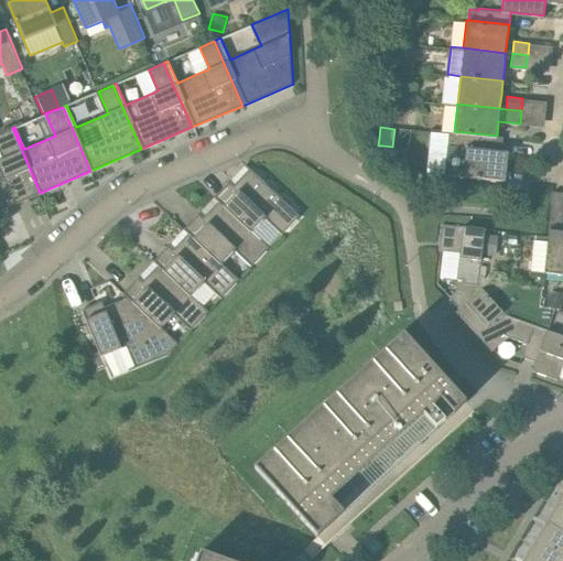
[(0,209),(40,193),(12,128),(0,133),(0,150),(3,158),(0,159),(0,209)]
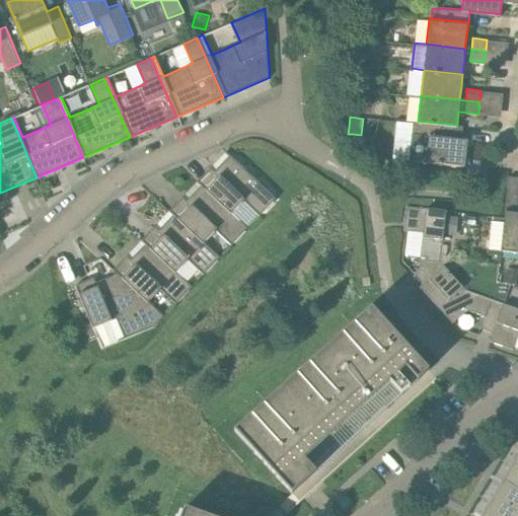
[(456,126),(457,125),(418,121),(414,160),(426,161),(464,165),(467,138),(442,135),(443,125),(456,126)]
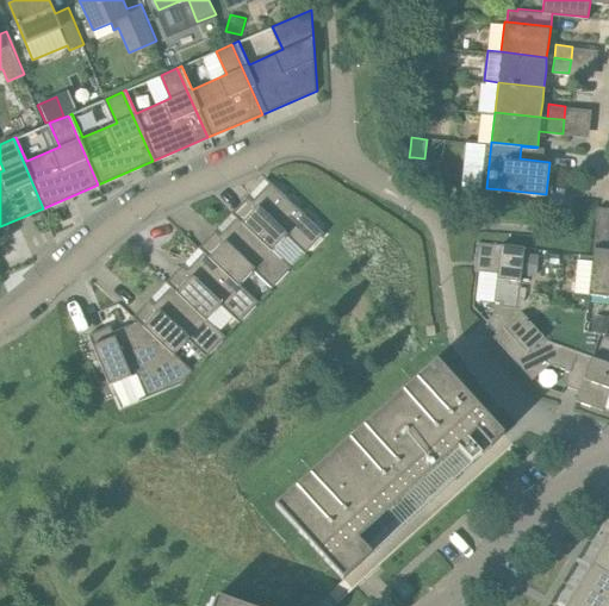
[(232,212),(237,217),(291,268),(293,266),(274,248),(287,235),(305,252),(325,232),(266,176),(265,177),(269,182),(254,199),(249,194),(232,212)]
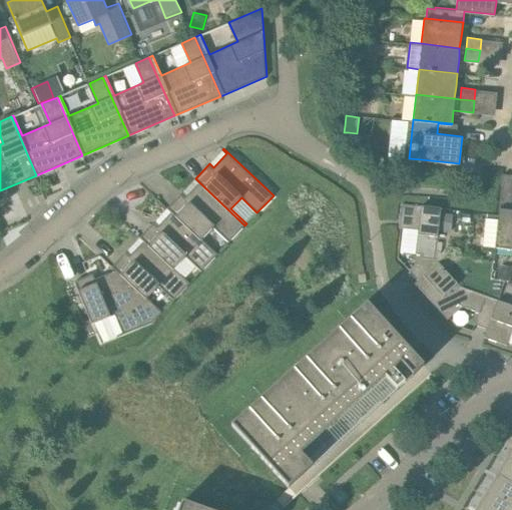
[(499,201),(511,202),(511,173),(502,172),(500,191),(499,201)]
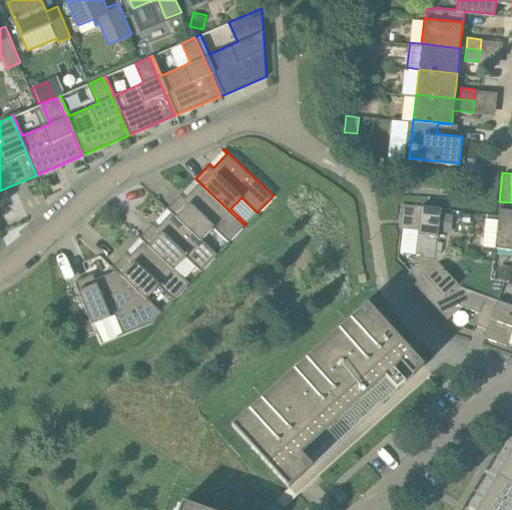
[(229,240),(244,225),(199,182),(185,196),(181,192),(167,207),(171,211),(216,255),(219,252),(203,237),(214,225),(229,240)]
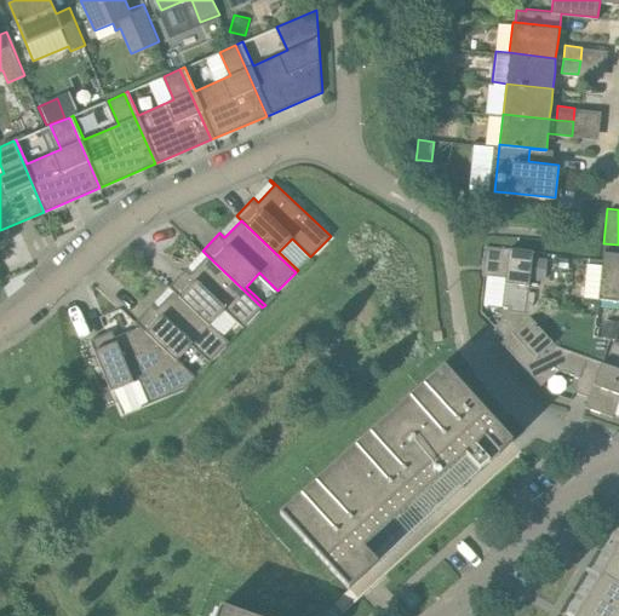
[(496,324),(506,337),(529,315),(527,311),(534,249),(487,245),(483,274),(506,276),(503,304),(513,305),(511,310),(496,324)]
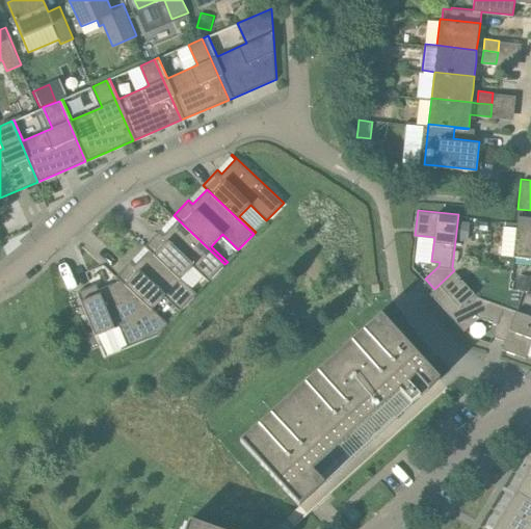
[(530,216),(518,215),(512,255),(530,257),(530,216)]
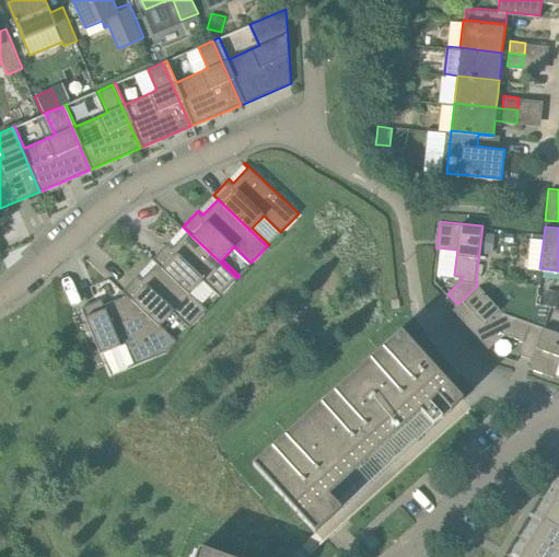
[(221,294),(236,278),(187,231),(173,246),(169,242),(153,258),(158,263),(207,310),(209,306),(193,290),(205,278),(221,294)]
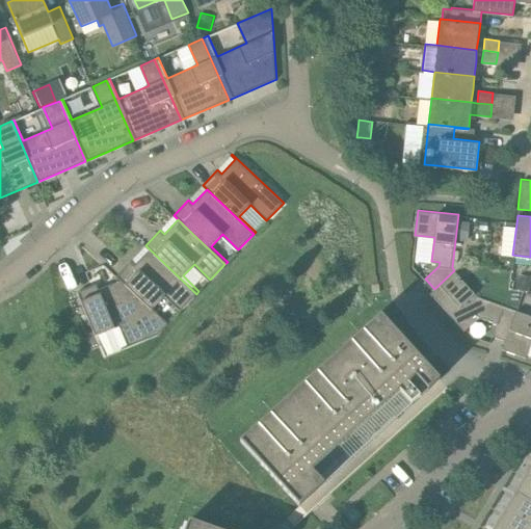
[(457,219),(455,235),(455,236),(468,238),(470,221),(457,219)]
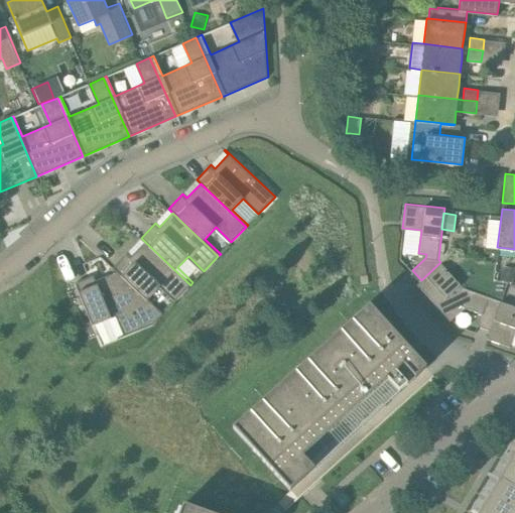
[(176,299),(190,285),(145,242),(131,256),(127,252),(114,266),(163,313),(165,311),(150,296),(161,285),(176,299)]
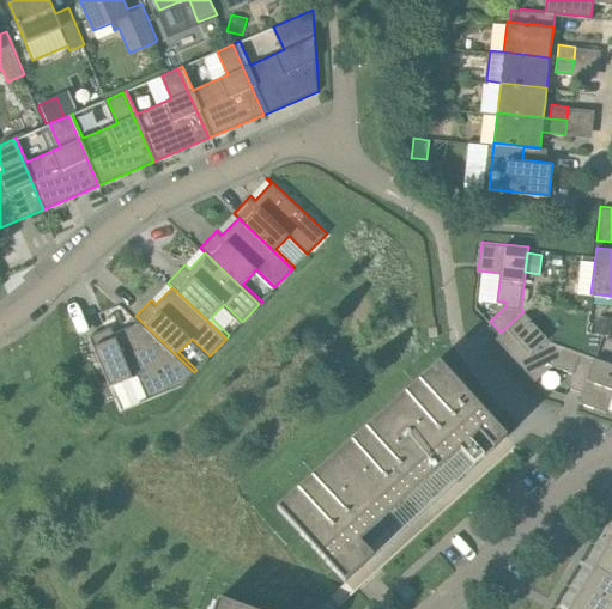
[(523,311),(501,333),(497,336),(535,379),(553,364),(573,371),(568,385),(583,391),(595,357),(550,341),(523,311)]
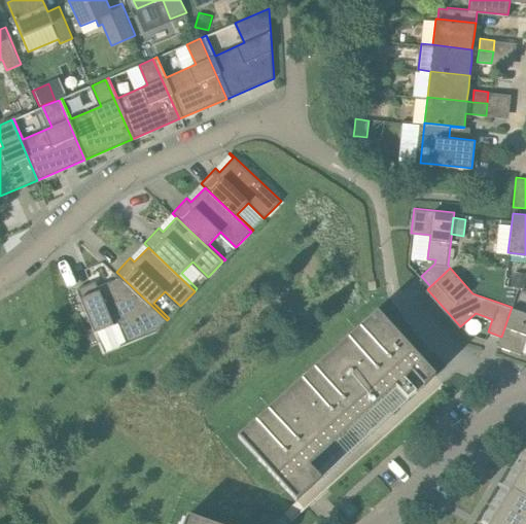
[(525,272),(516,270),(513,284),(525,286),(525,272)]
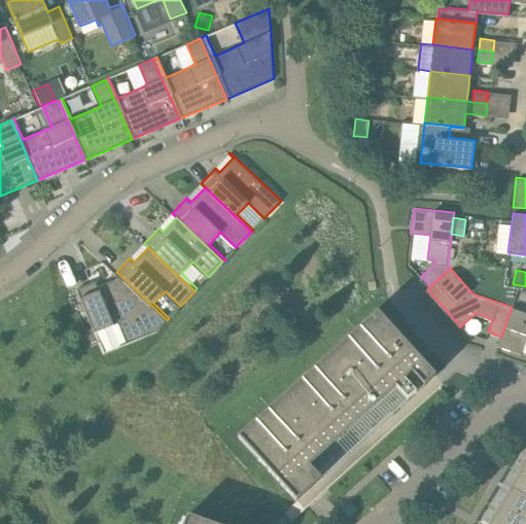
[(159,329),(167,320),(116,272),(115,273),(117,278),(99,285),(96,280),(77,288),(99,341),(104,353),(159,329)]
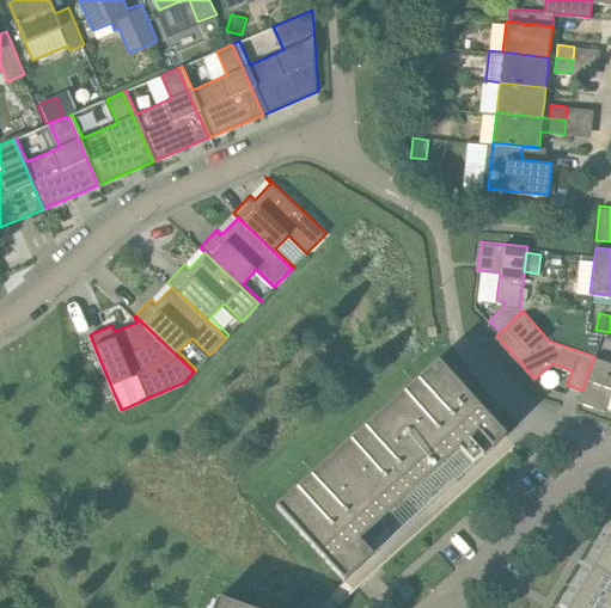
[(582,391),(579,400),(606,410),(610,397),(610,362),(594,356),(582,391)]
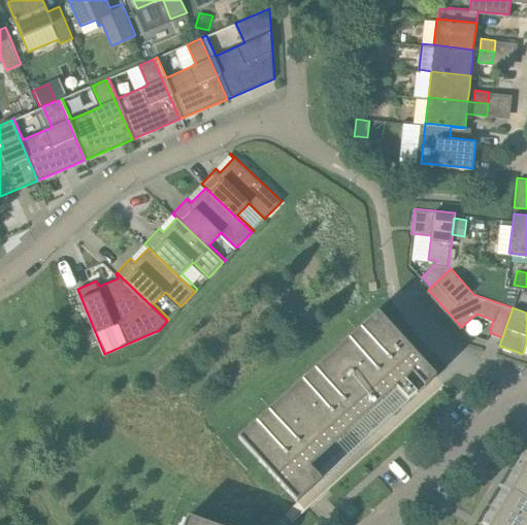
[(395,414),(437,374),(420,355),(380,309),(239,436),(298,501),(310,490),(371,434),(372,435),(395,414)]
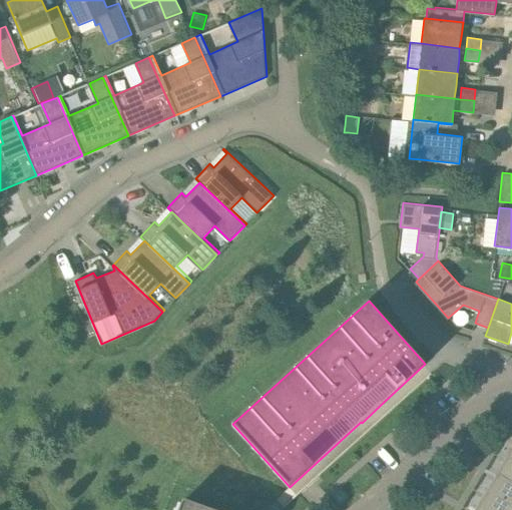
[(511,457),(508,455),(498,472),(511,479),(511,457)]
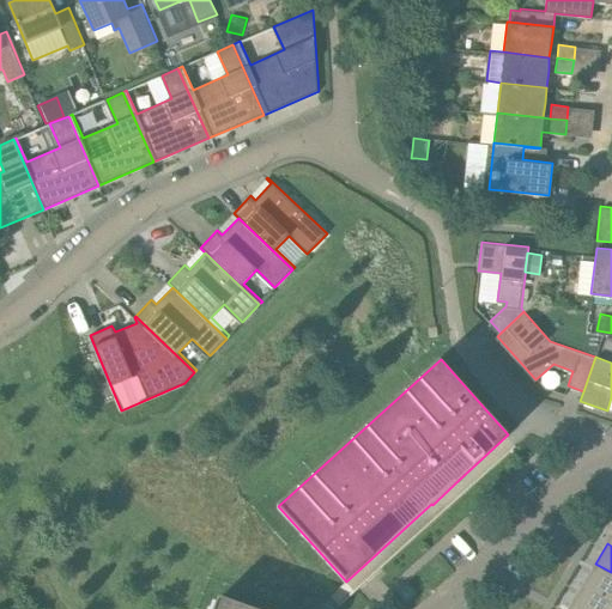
[(583,585),(611,601),(611,572),(595,564),(583,585)]
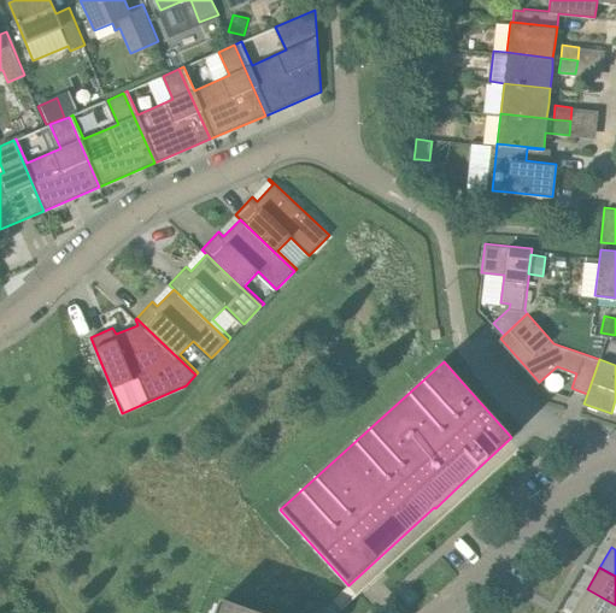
[(574,609),(580,612),(615,612),(615,605),(587,589),(574,609)]
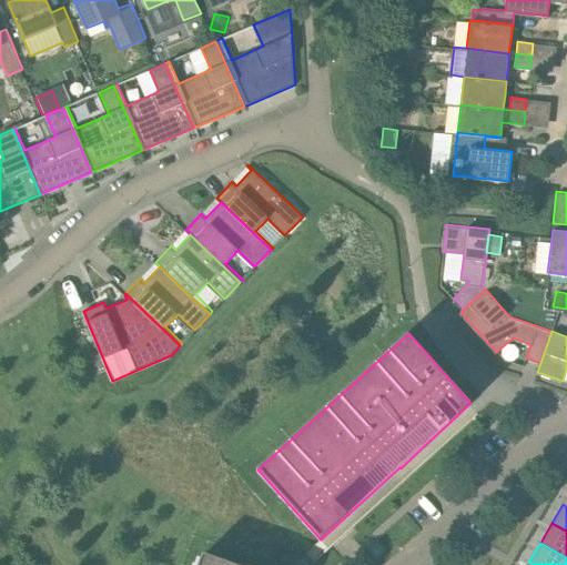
[(235,564),(203,554),(199,564),(235,564)]
